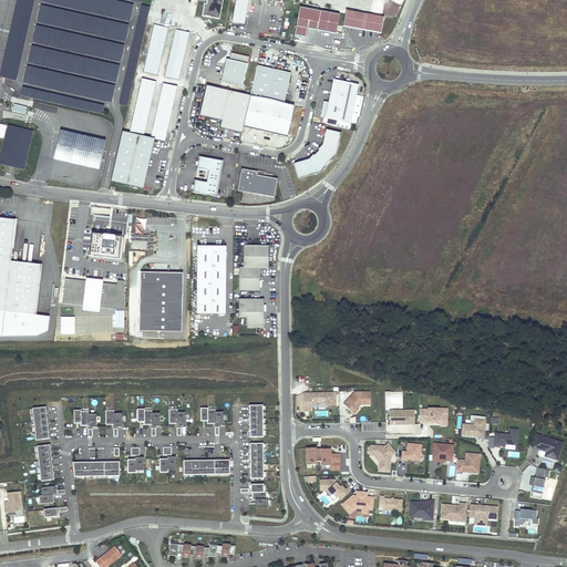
[(17,0),(0,75),(0,76),(17,81),(34,0),(17,0)]
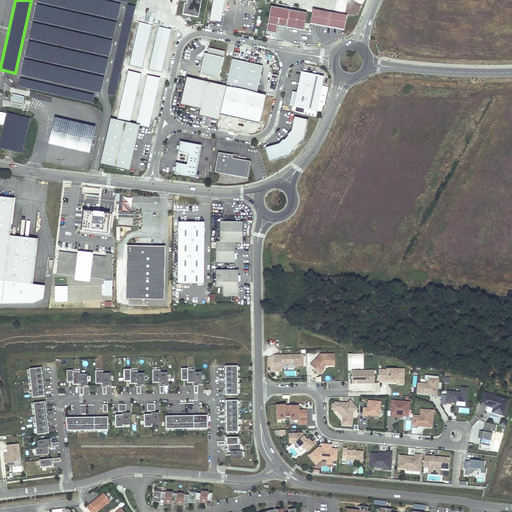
[(120,4),(100,0),(38,0),(38,2),(117,20),(120,4)]
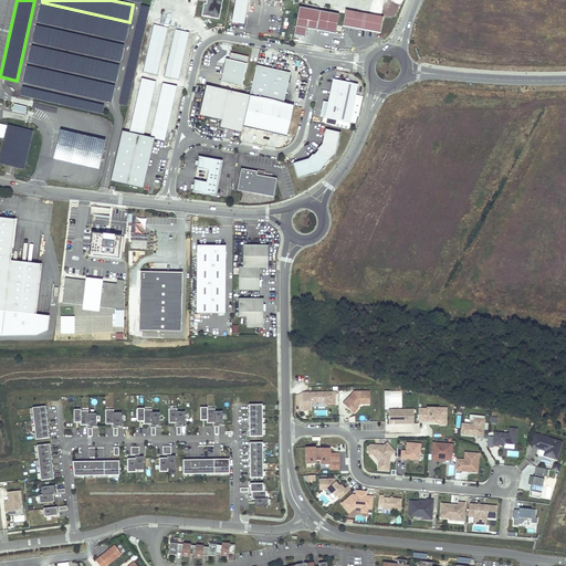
[(220,19),(222,0),(207,0),(207,3),(205,3),(202,16),(220,19)]
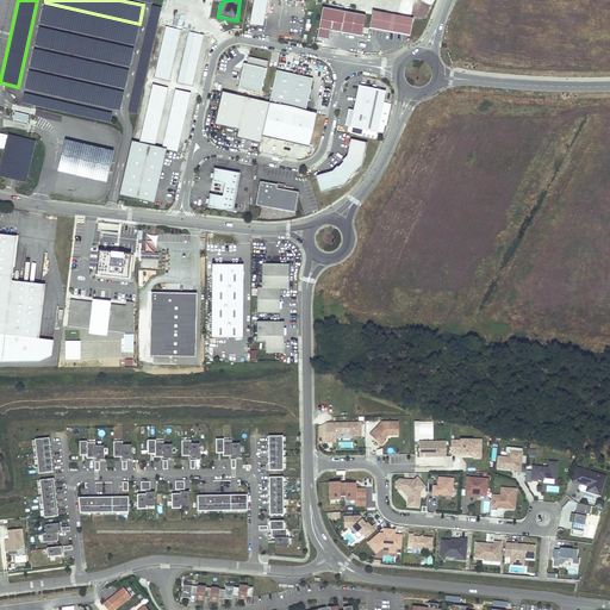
[(263,27),(268,0),(253,0),(249,25),(263,27)]
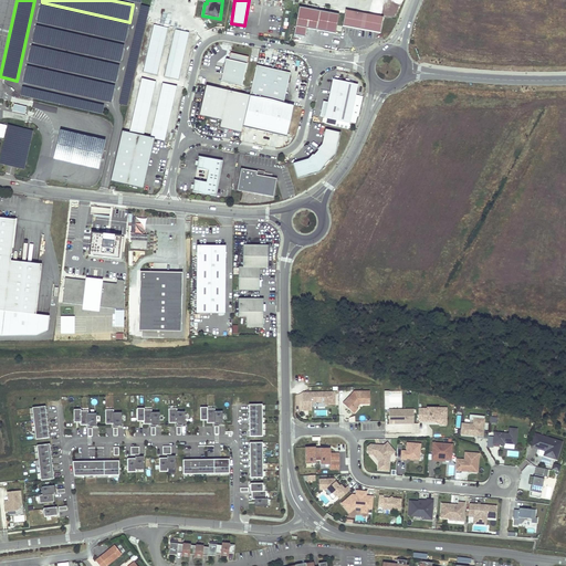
[(129,25),(41,6),(38,23),(125,42),(129,25)]
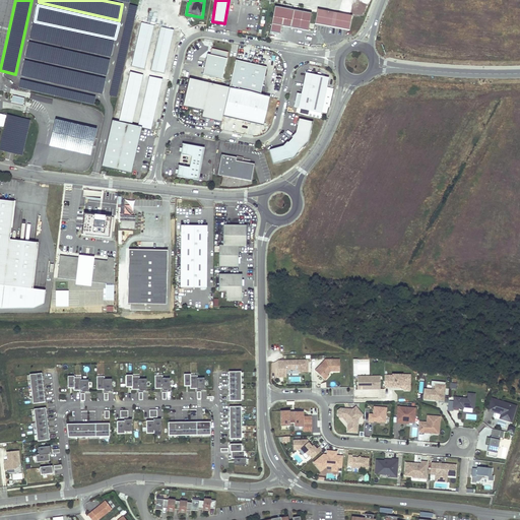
[(282,26),(309,30),(312,13),(274,7),(270,31),(281,34),(282,26)]
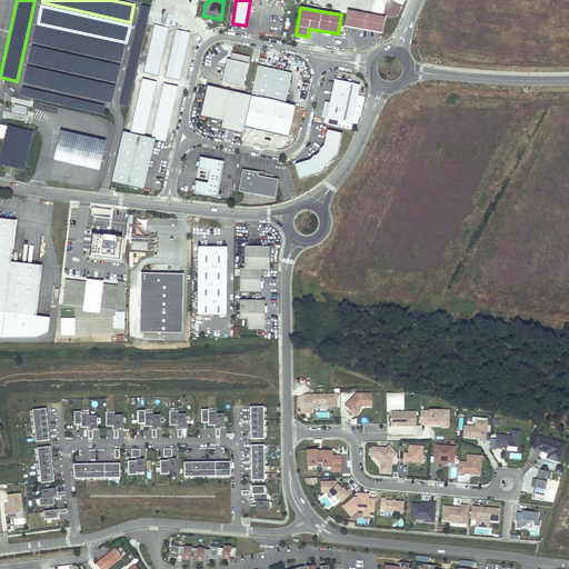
[(347,10),(345,27),(382,33),(386,18),(347,10)]
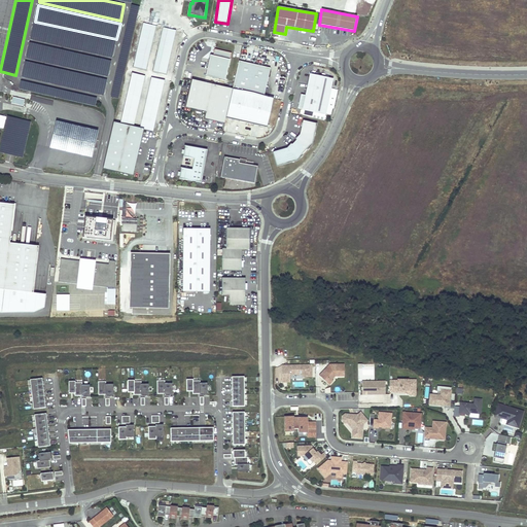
[(146,70),(156,26),(144,23),(134,67),(146,70)]
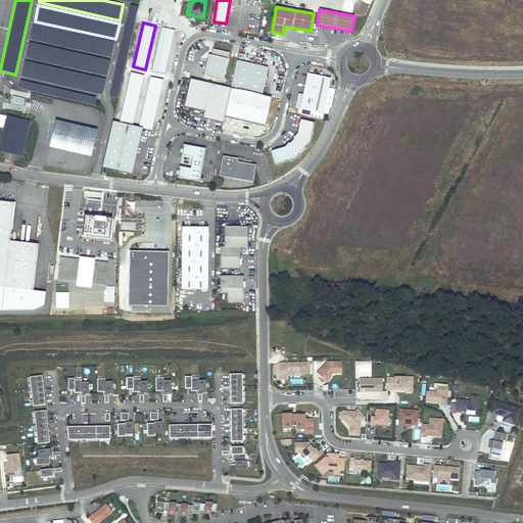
[(114,42),(34,24),(30,40),(111,57),(114,42)]
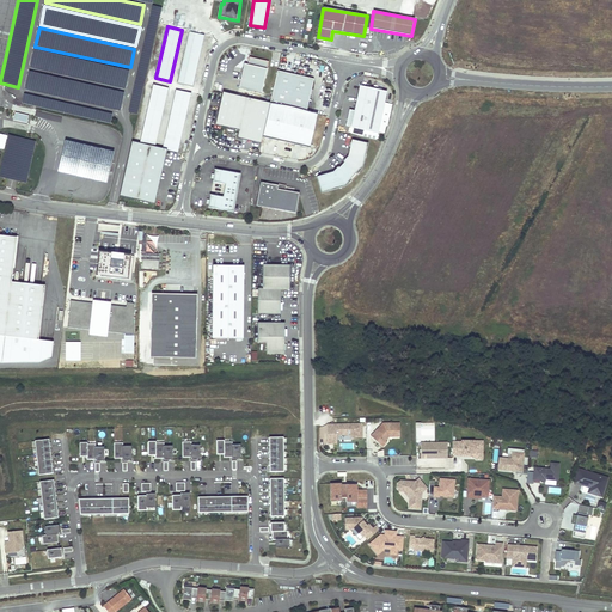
[(193,86),(204,35),(190,32),(178,84),(193,86)]
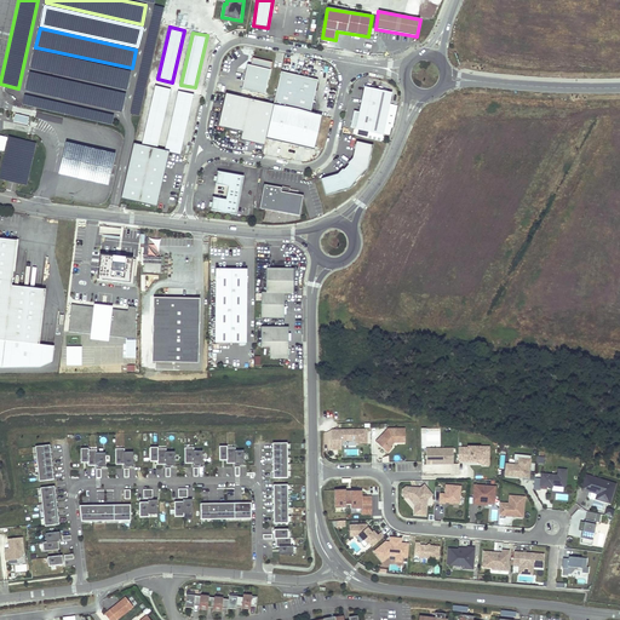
[(131,72),(34,51),(30,69),(126,91),(131,72)]
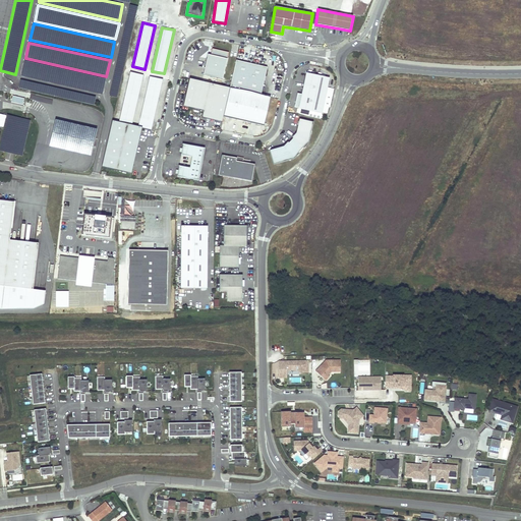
[(229,53),(212,49),(210,62),(207,61),(204,75),(223,79),(229,53)]
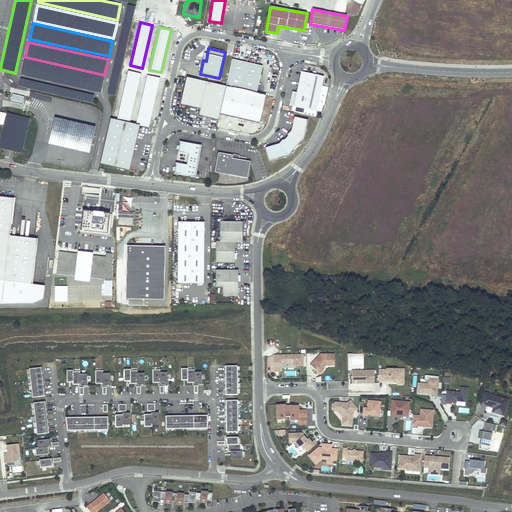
[(232,58),(226,86),(257,93),(263,65),(232,58)]
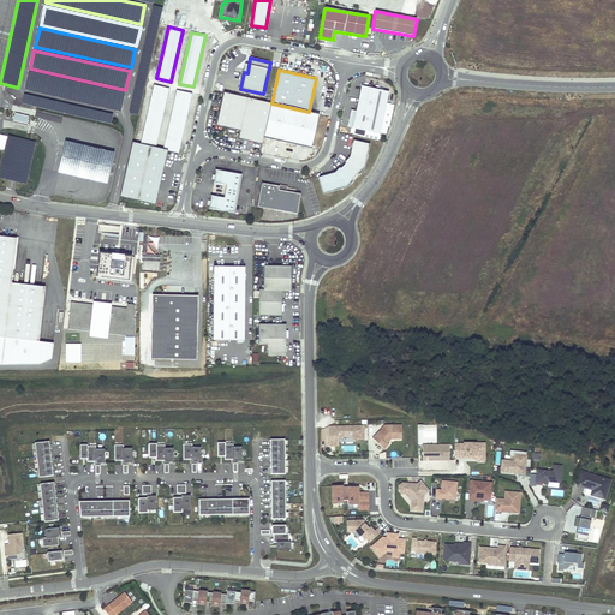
[(125,94),(29,72),(25,90),(120,112),(125,94)]
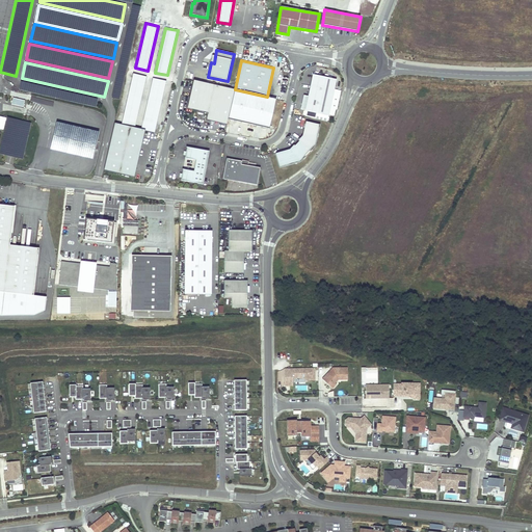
[(135,128),(147,77),(133,74),(122,125),(135,128)]
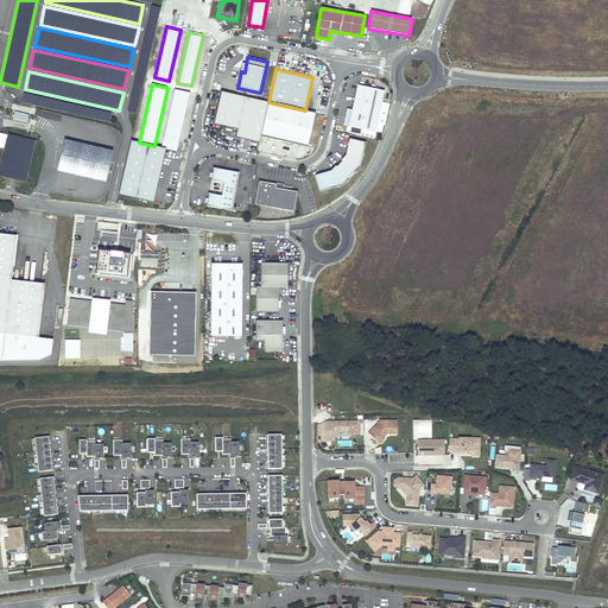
[(375,133),(385,92),(358,86),(348,127),(375,133)]
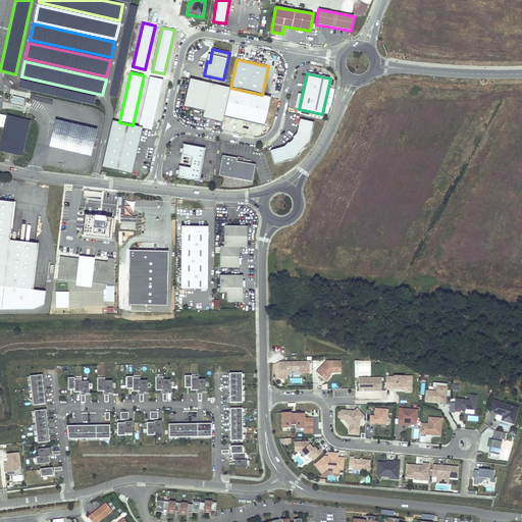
[(163,80),(151,76),(141,119),(153,122),(163,80)]
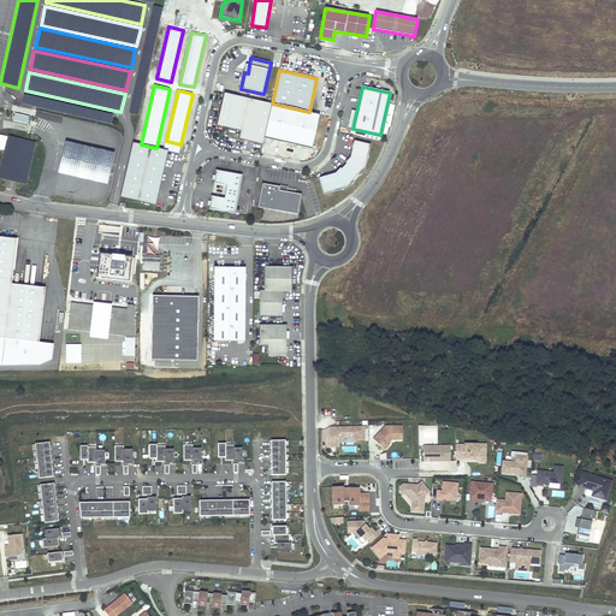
[(265,137),(272,104),(224,93),(217,125),(241,131),(238,138),(262,144),(265,137)]
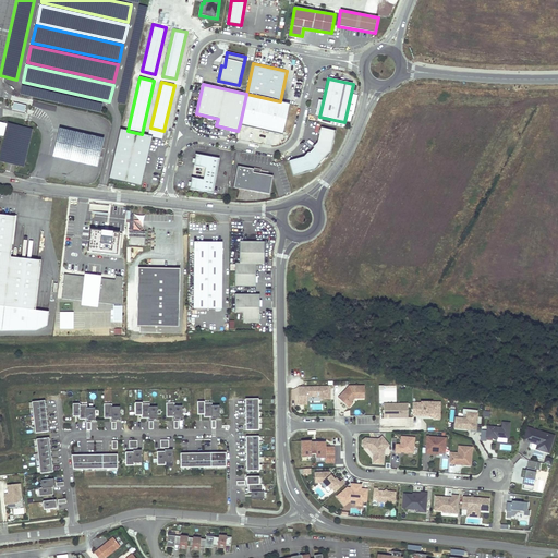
[(102,104),(22,86),(21,94),(100,112),(102,104)]
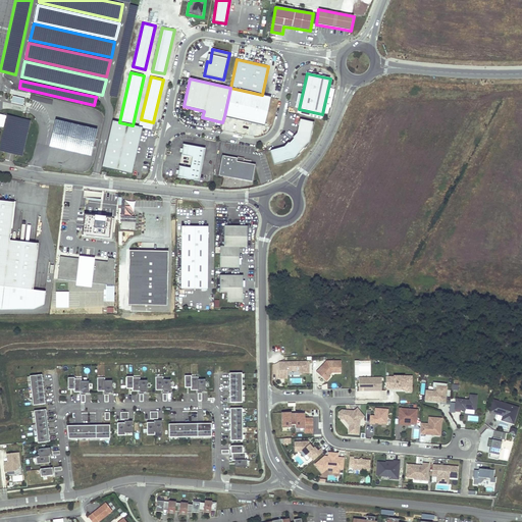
[(262,95),(230,88),(224,116),(263,124),(263,121),(265,122),(270,97),(262,95)]
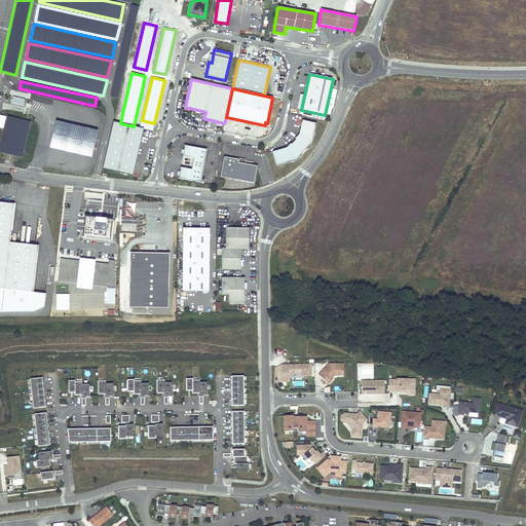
[(24,100),(12,97),(11,103),(23,106),(24,100)]
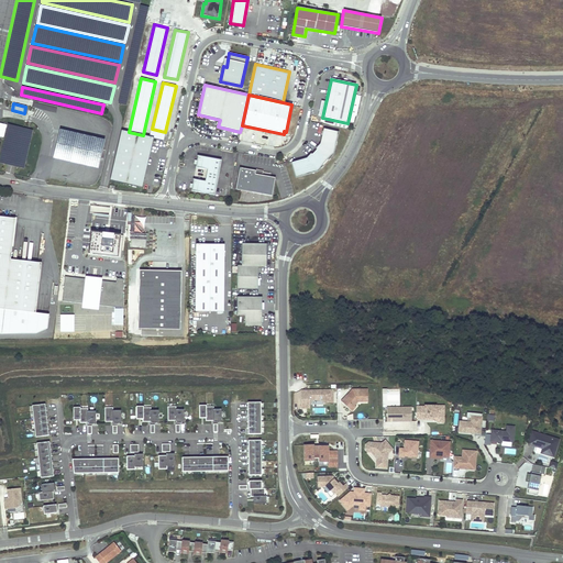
[(0,153),(0,163),(23,168),(33,130),(7,124),(0,153)]
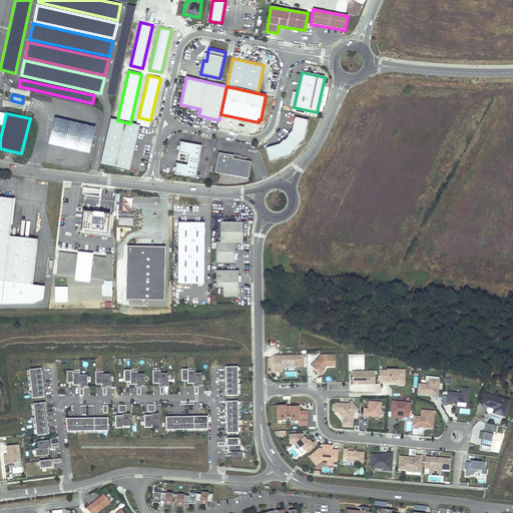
[(149,127),(150,120),(138,117),(137,125),(149,127)]
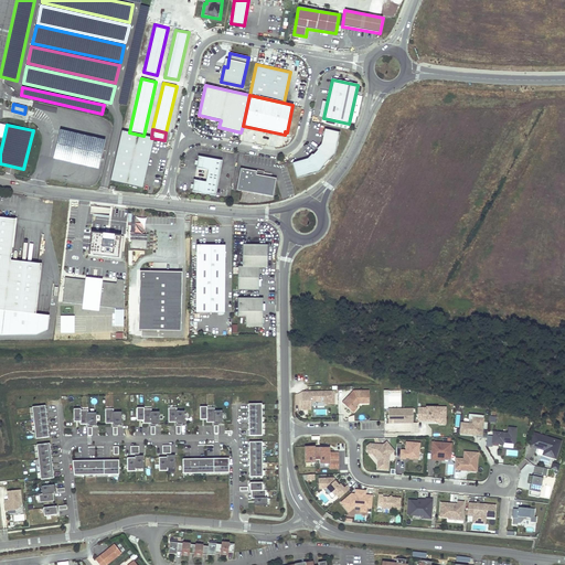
[(329,161),(334,156),(340,134),(324,129),(321,145),(317,149),(318,150),(315,155),(313,156),(312,155),(308,159),(292,163),(297,179),(319,172),(324,167),(324,166),(329,161)]
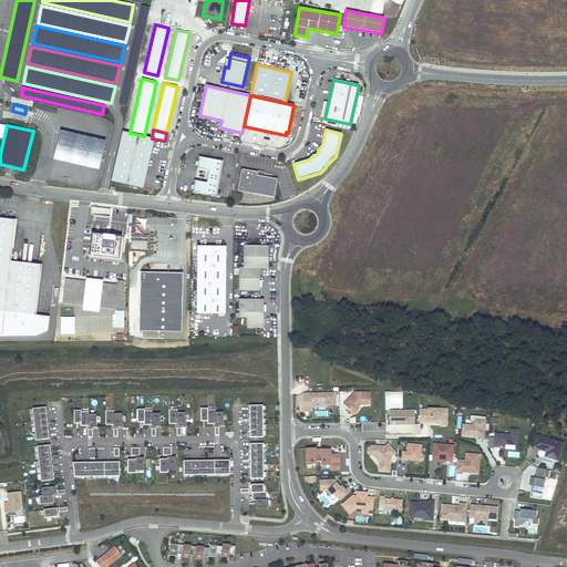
[(99,169),(105,141),(60,131),(53,160),(99,169)]
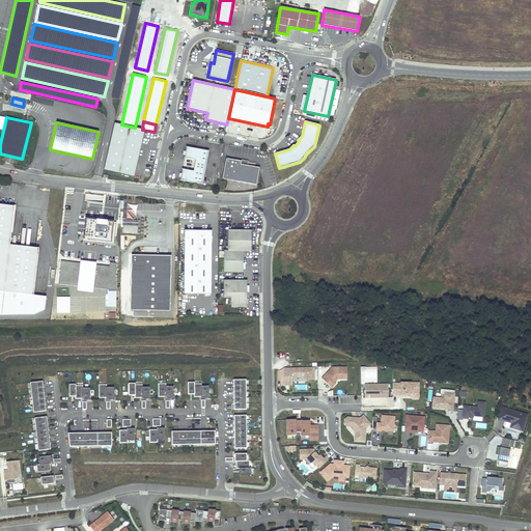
[(134,177),(145,130),(114,123),(104,170),(134,177)]
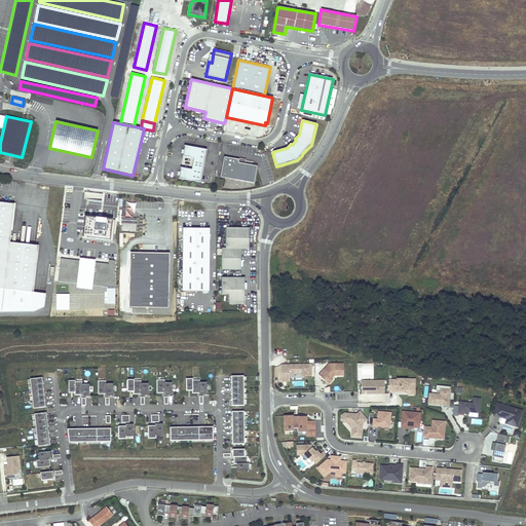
[(200,182),(207,150),(185,146),(184,150),(184,153),(183,156),(193,158),(192,170),(181,167),(180,173),(180,175),(179,178),(200,182)]
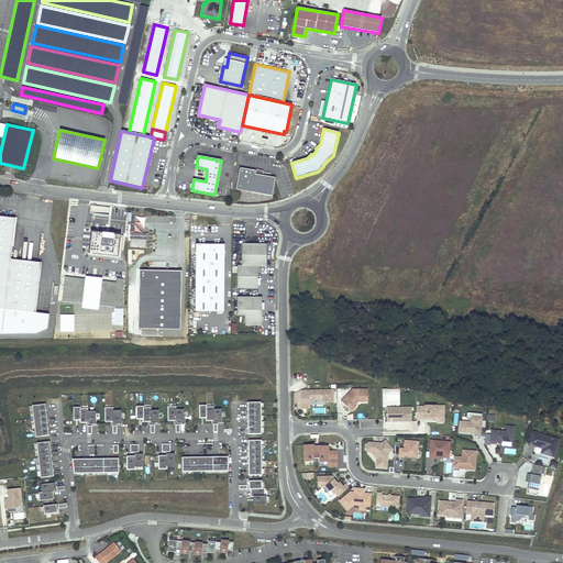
[(272,196),(276,178),(260,175),(260,172),(240,167),(235,189),(272,196)]
